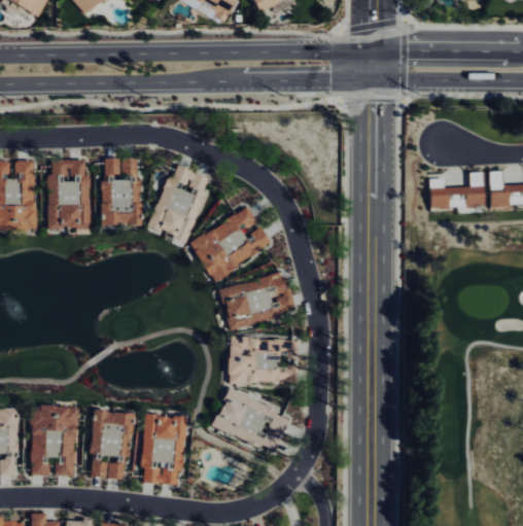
[(4,0),(40,18),(48,0),(4,0)]
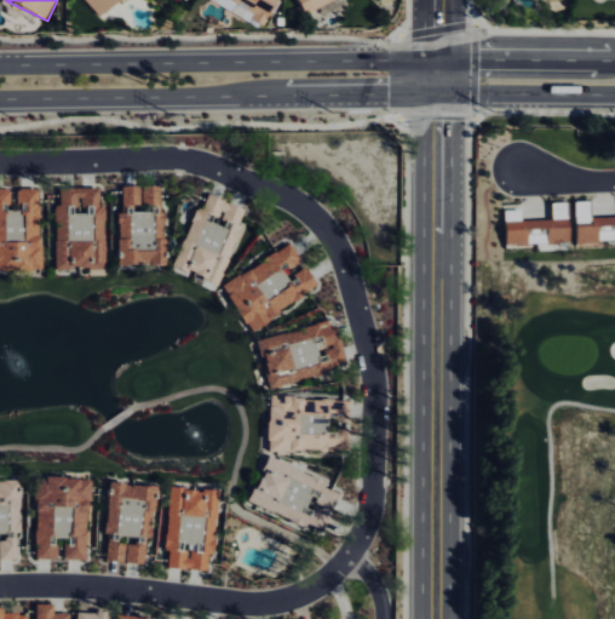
[(86,0),(98,16),(118,0),(86,0)]
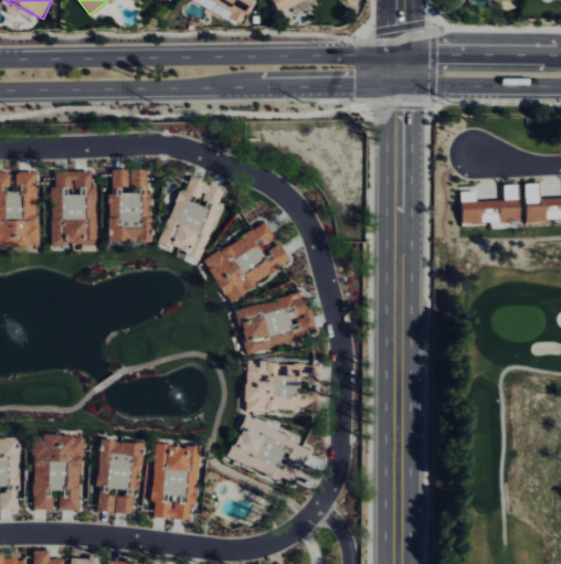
[(193,0),(240,25),(252,0),(193,0)]
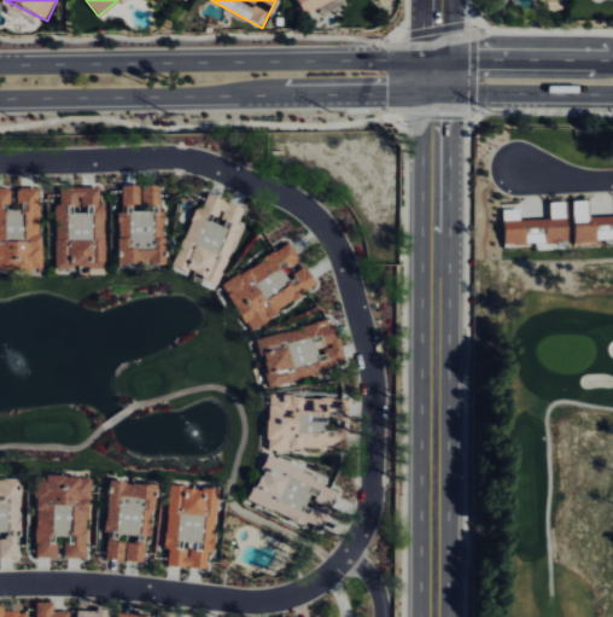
[(296,0),(303,15),(333,0),(296,0)]
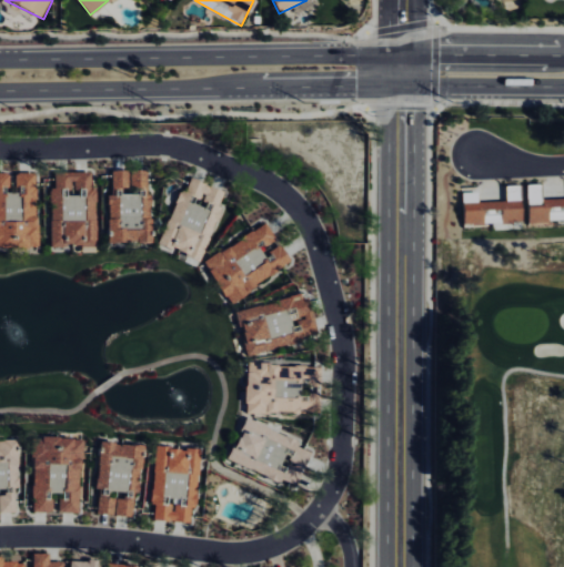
[(51,247),(83,246),(83,252),(96,252),(94,172),(56,173),(56,189),(51,189),(51,247)]
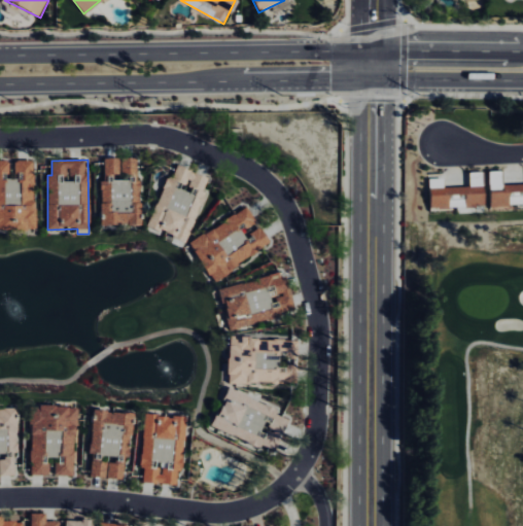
[(104,160),(104,181),(101,181),(101,225),(140,225),(140,180),(137,180),(137,160),(104,160)]
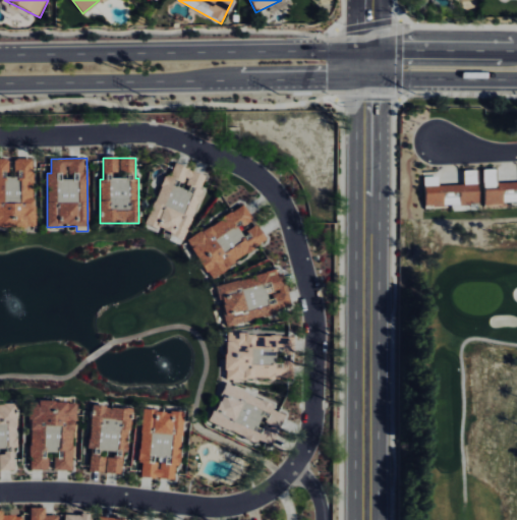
[(0,159),(0,227),(33,229),(35,159),(15,159),(15,177),(7,177),(8,159),(0,159)]
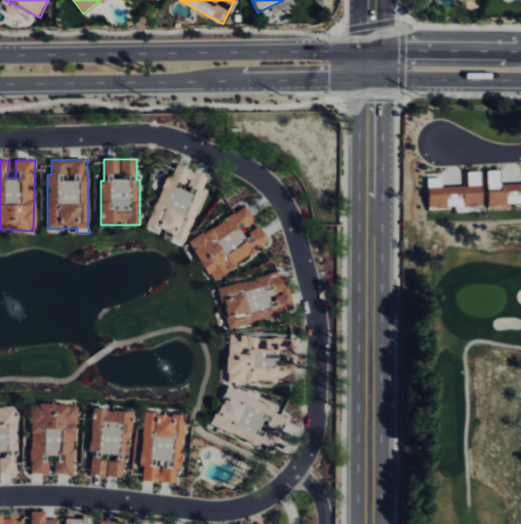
[(208,176),(176,165),(171,179),(166,176),(147,228),(187,242),(205,192),(203,191),(208,176)]
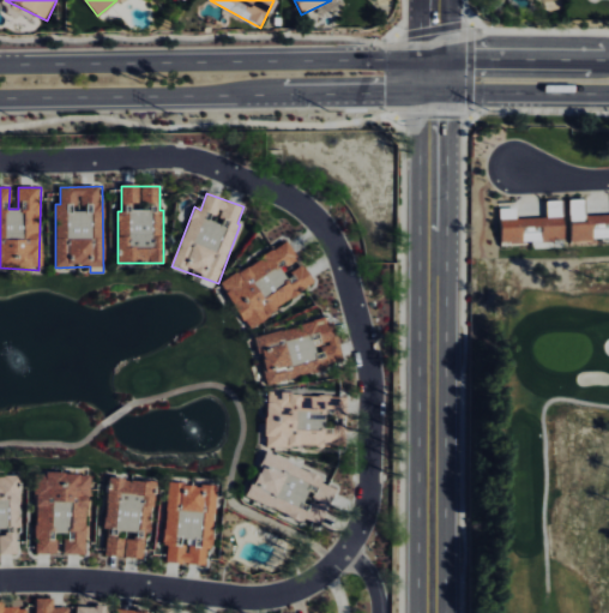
[(572,240),(608,239),(608,214),(588,215),(588,198),(571,199),(572,240)]
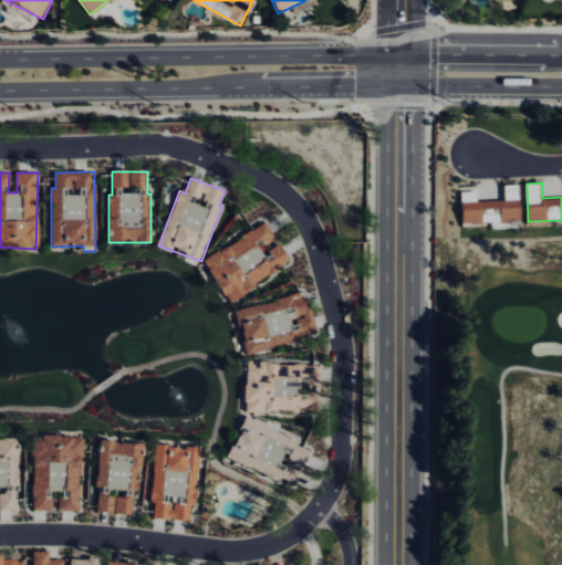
[(521,185),(506,185),(506,200),(478,201),(478,191),(462,191),(464,223),(522,221),(521,185)]
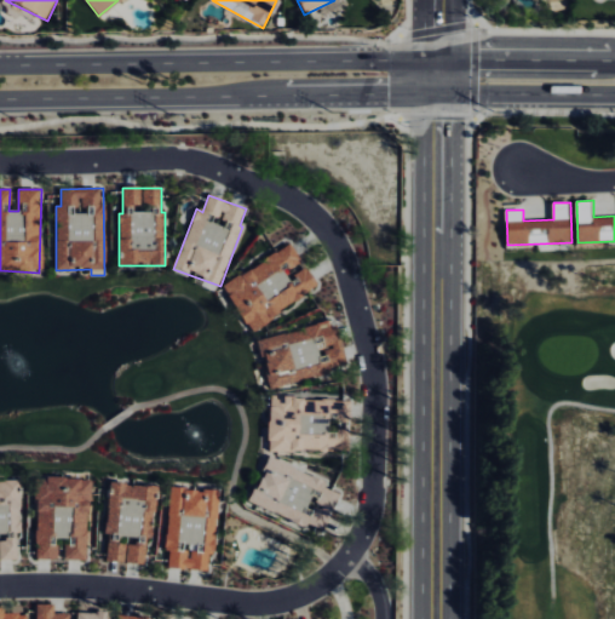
[(223,285),(248,330),(319,290),(305,264),(304,265),(292,245),(223,285)]
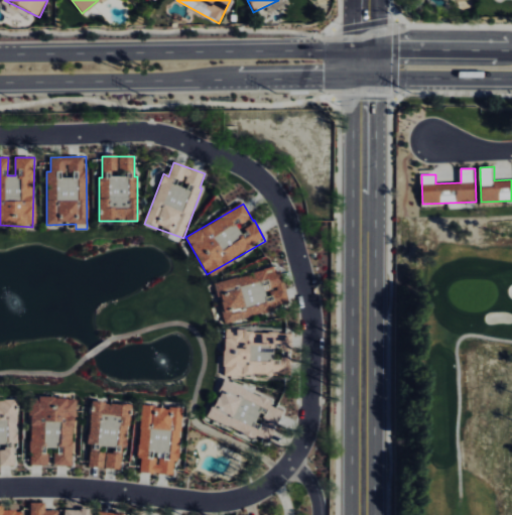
[(215,282),(225,320),(289,304),(284,283),(279,284),(275,267),(215,282)]
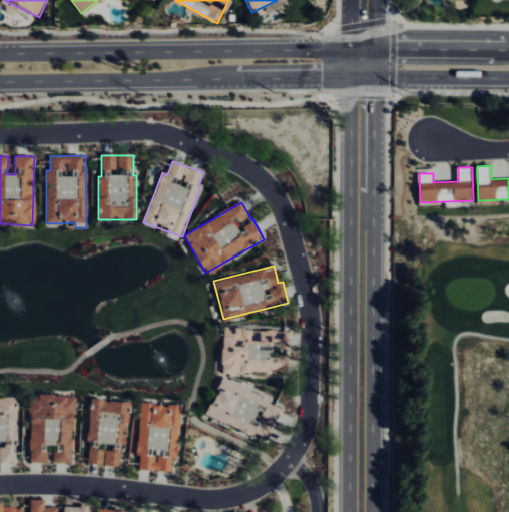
[(222,372),(288,373),(288,352),(289,352),(290,330),(223,329),(222,372)]
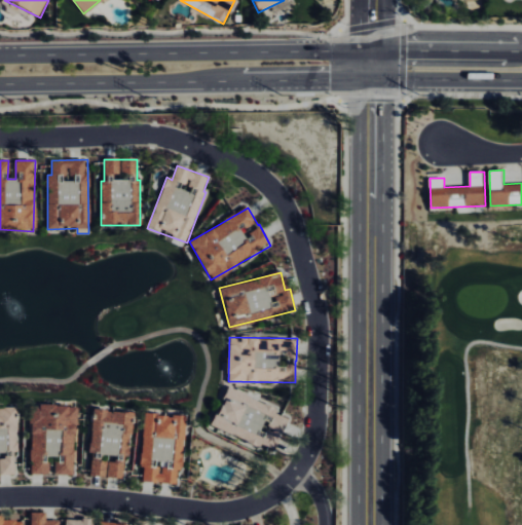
[(212,424),(274,451),(289,418),(275,413),(278,408),(228,386),(212,424)]
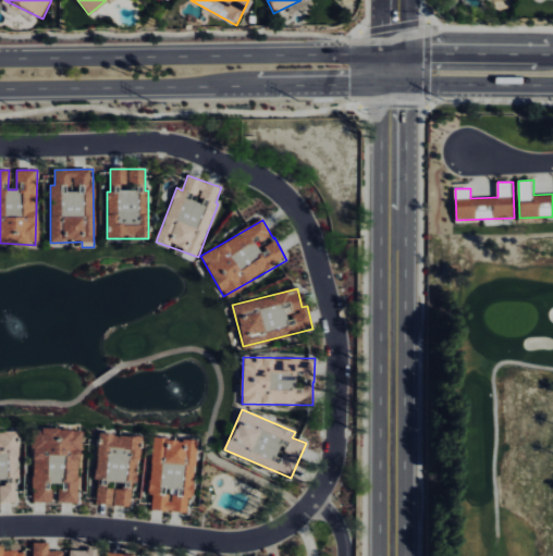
[(33,501),(51,501),(51,483),(60,483),(60,502),(80,502),(78,429),(33,429),(33,501)]
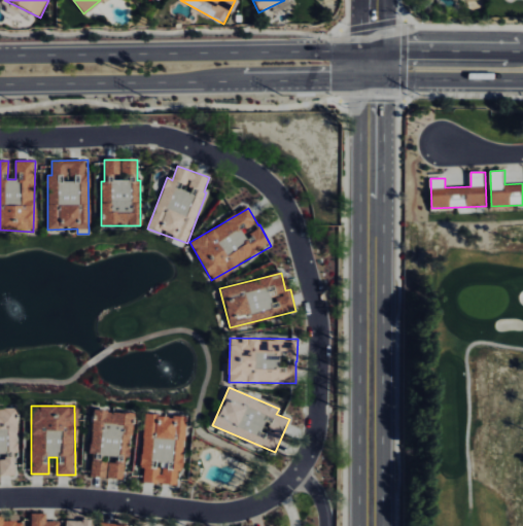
[(90,476),(108,477),(107,478),(127,479),(130,412),(93,410),(90,476)]
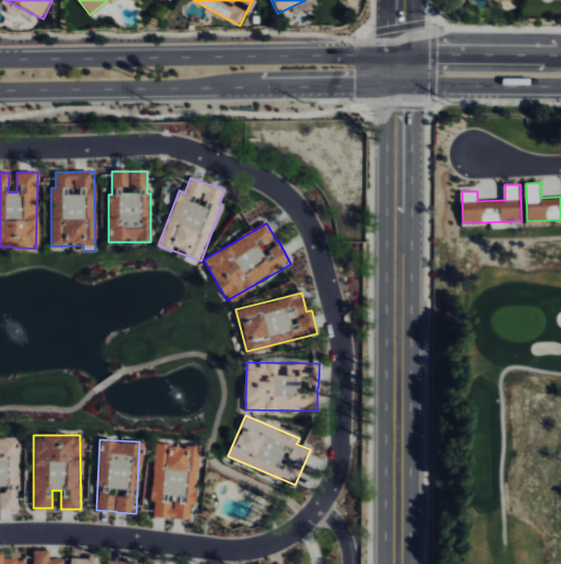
[(190,519),(191,504),(197,504),(200,446),(155,444),(151,500),(156,501),(155,517),(190,519)]
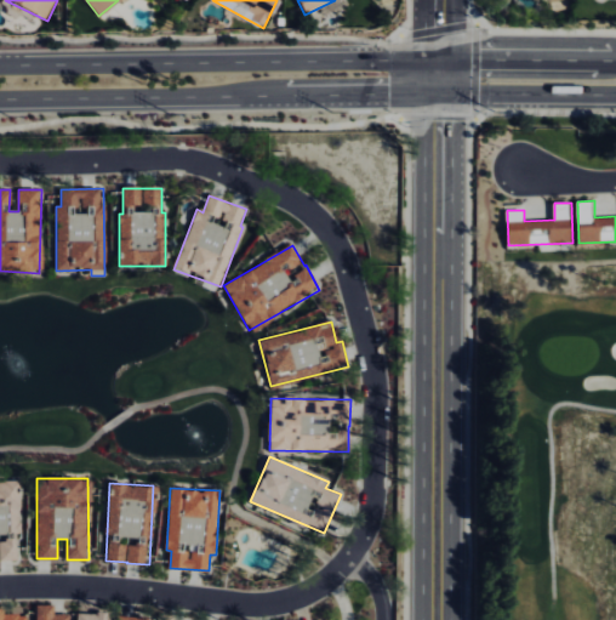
[(69,619),(70,613),(55,613),(55,604),(39,604),(39,619),(69,619)]
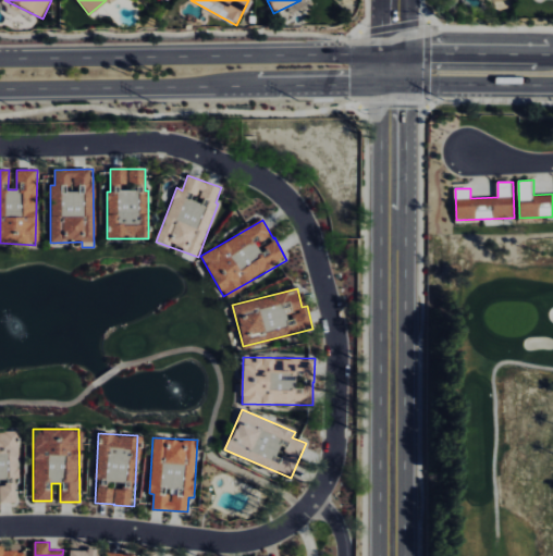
[(25,555),(25,551),(4,551),(4,545),(0,545),(0,555),(25,555)]
